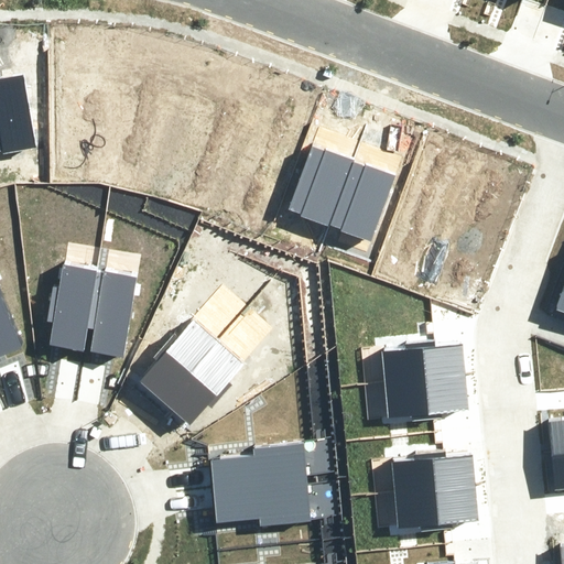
[(0,153),(31,150),(20,76),(0,78),(0,153)]
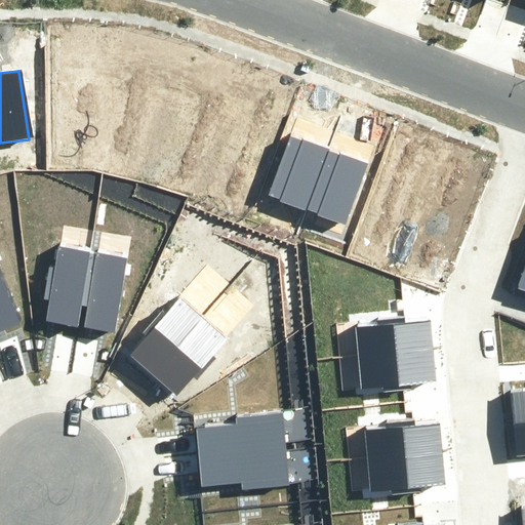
[(296,136),(270,200),(296,211),(298,208),(308,211),(330,154),(321,151),(323,148),(296,136)]
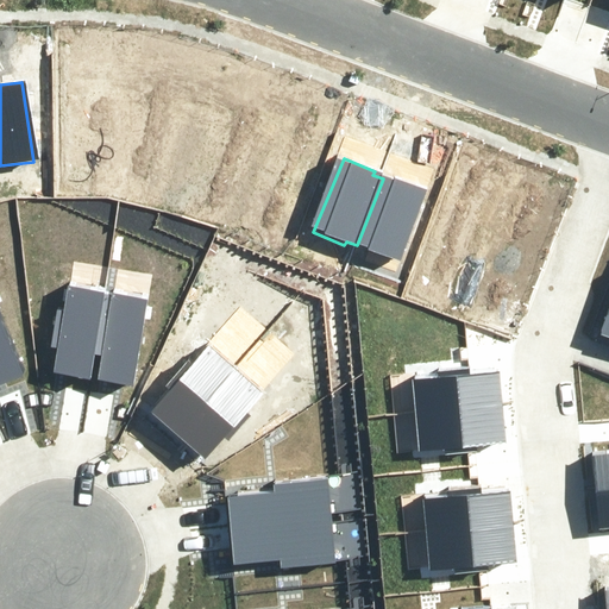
[(366,253),(399,265),(427,190),(395,179),(394,182),(383,179),(357,245),(368,249),(366,253)]
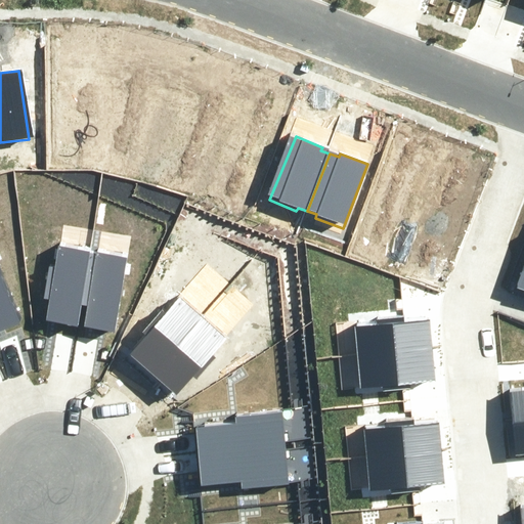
[(92,253),(58,247),(44,320),(74,325),(78,304),(82,305),(92,253)]
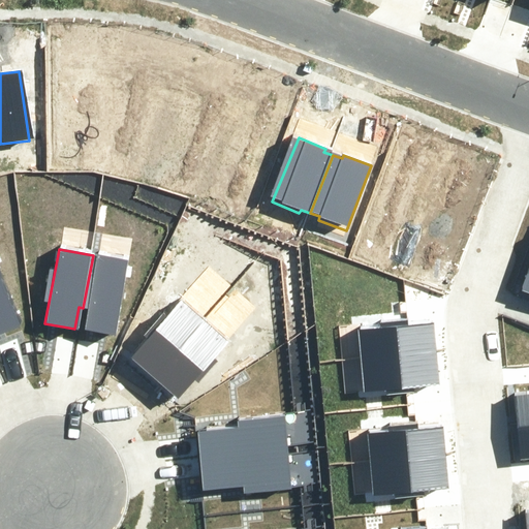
[(130,263),(93,255),(83,308),(86,308),(82,330),(115,336),(130,263)]
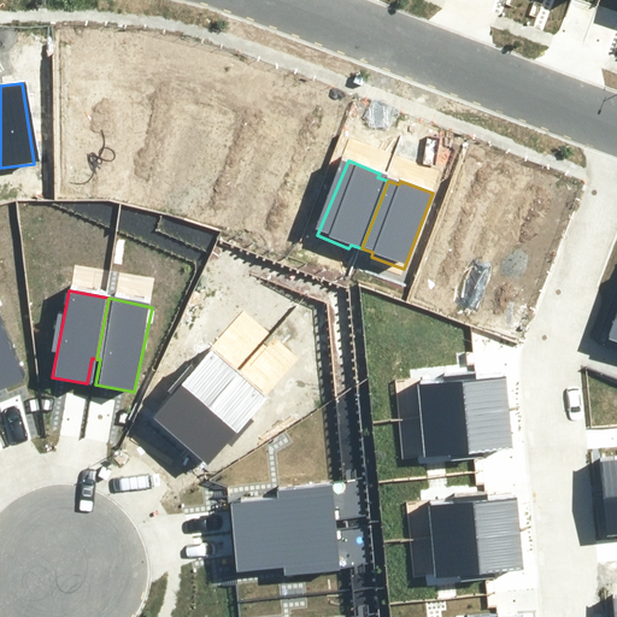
[(0,316),(0,387),(25,376),(0,316)]
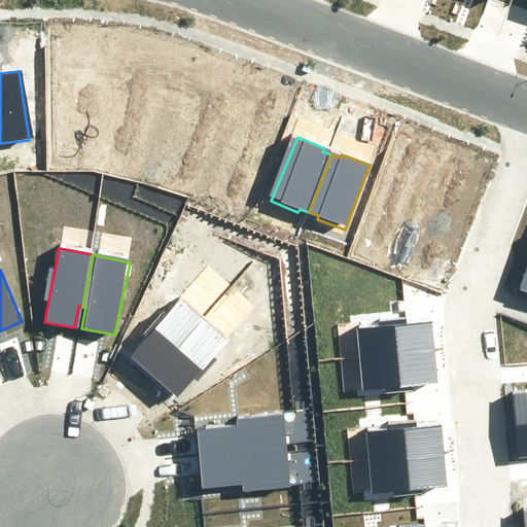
[(149,339),(133,358),(155,377),(204,319),(181,300),(167,316),(162,312),(144,334),(149,339)]
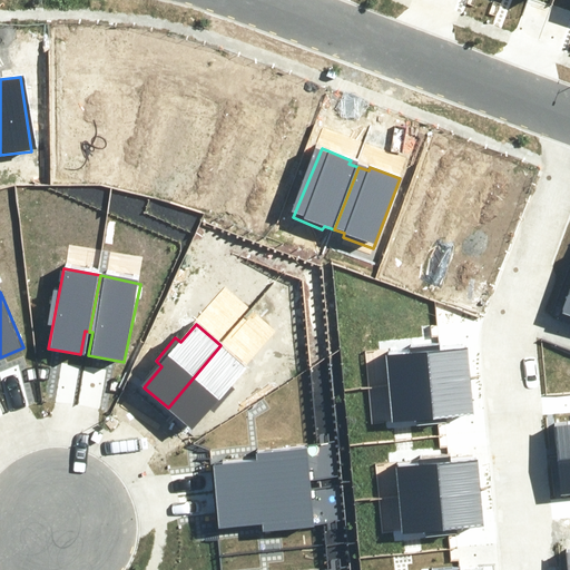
[(406,352),(383,354),(386,390),(470,381),(467,345),(438,349),(436,343),(406,346),(406,352)]
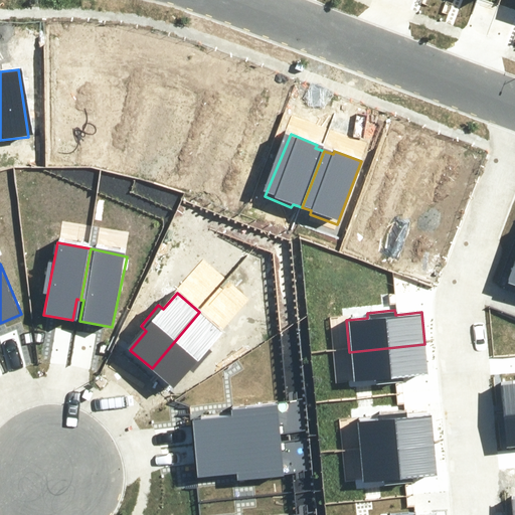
[(152,368),(174,387),(190,367),(196,372),(214,350),(208,346),(222,330),(199,312),(152,368)]
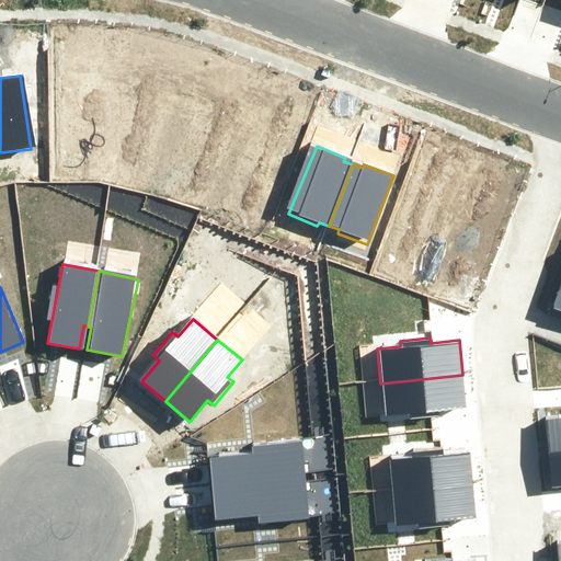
[(380,384),(384,419),(408,416),(408,421),(438,419),(437,413),(466,410),(462,375),(380,384)]
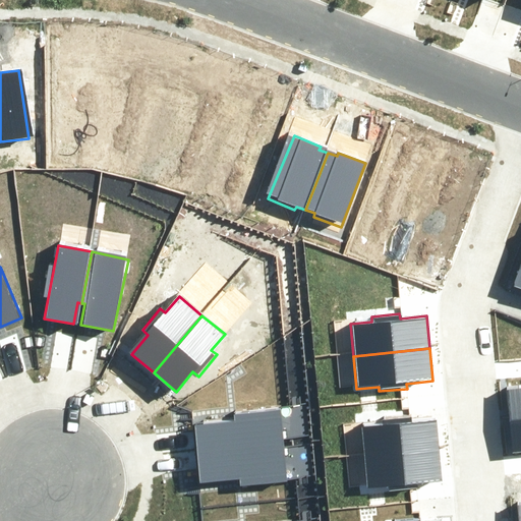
[(520,386),(506,389),(509,419),(520,417),(520,386)]
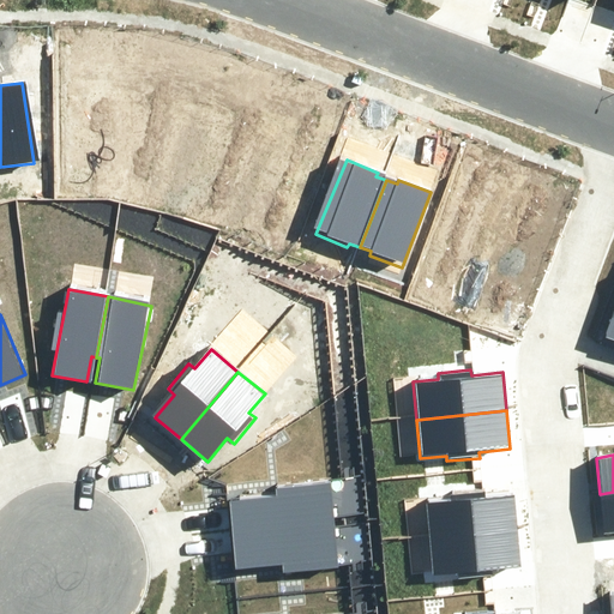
[(277,492),(227,497),(230,534),(333,524),(330,480),(277,485),(277,492)]
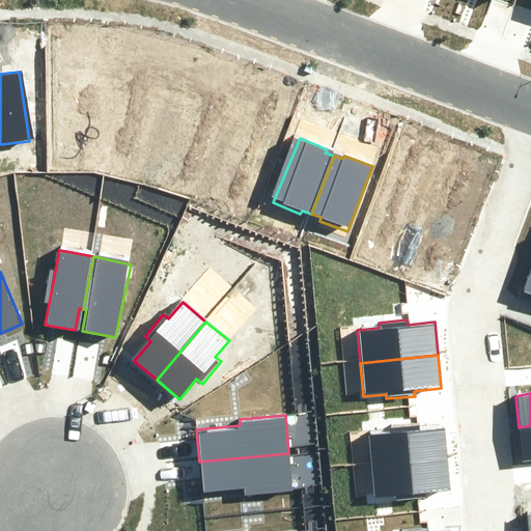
[(391,428),(368,430),(371,464),(449,456),(446,423),(419,425),(419,420),(390,423),(391,428)]
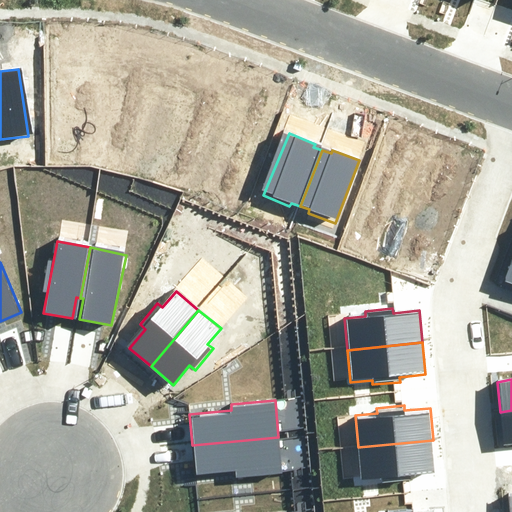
[(511,410),(500,412),(504,443),(511,441),(511,410)]
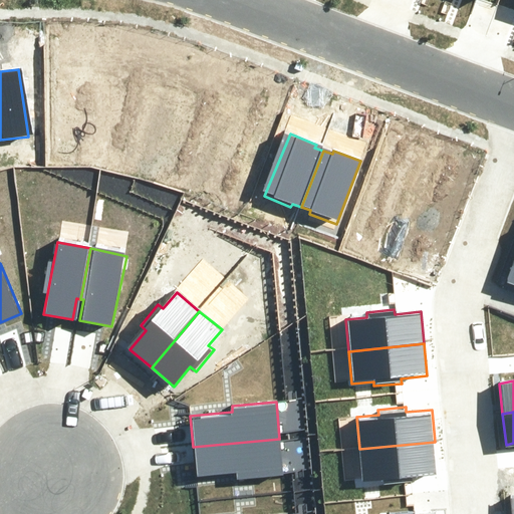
[(193,447),(196,478),(238,474),(238,479),(283,475),(279,439),(193,447)]
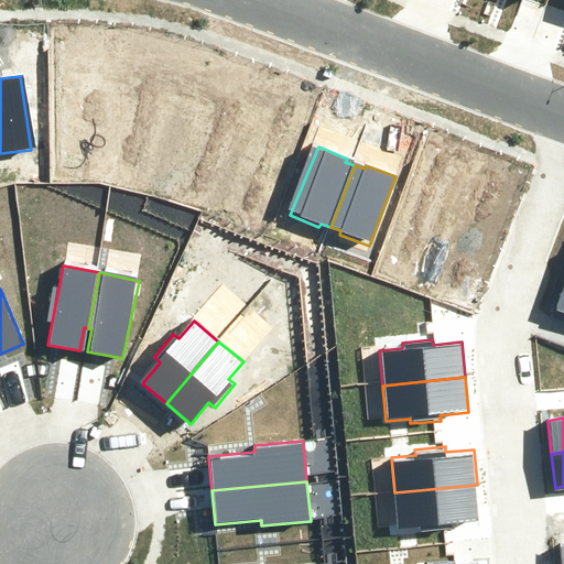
[(394,492),(398,528),(422,525),(423,531),(453,528),(453,522),(480,520),(477,485),(394,492)]
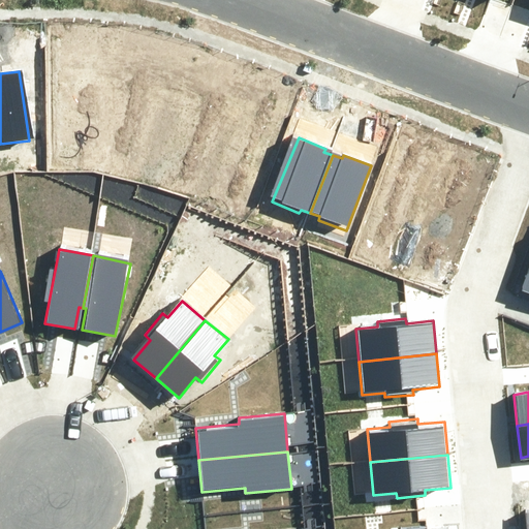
All buildings are outlined.
